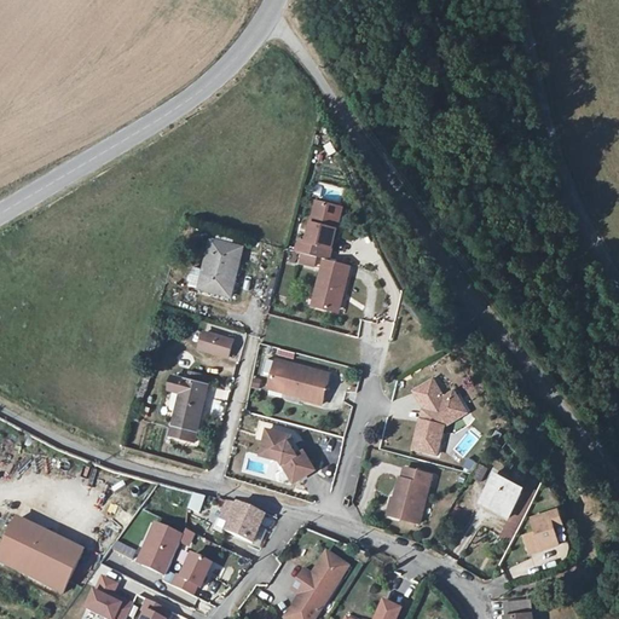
[(334,231),(340,209),(318,203),(307,243),(300,242),(298,253),(325,261),(329,262),(337,231),(334,231)]
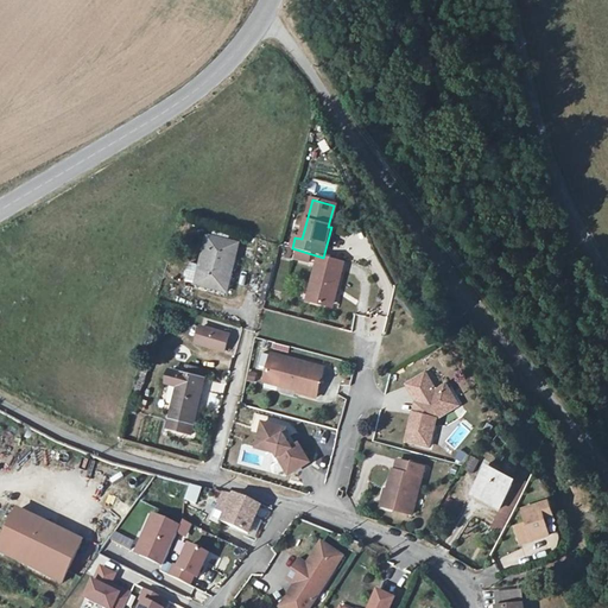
[(215,229),(213,238),(229,241),(232,234),(215,229)]
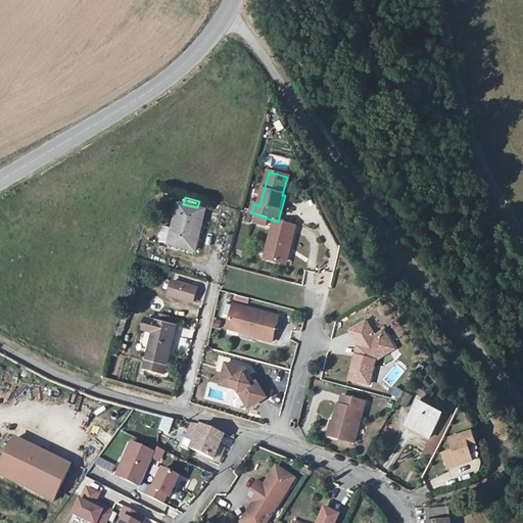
[(180,203),(173,229),(170,243),(169,244),(195,251),(206,210),(197,207),(183,204),(180,203)]
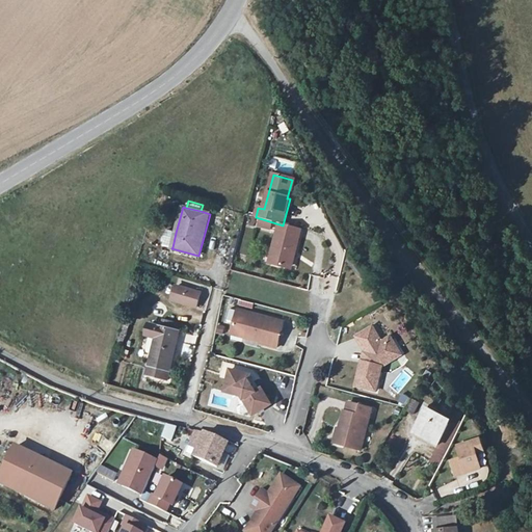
[(295,254),(301,230),(283,225),(280,224),(268,264),(288,269),(292,254),(295,254)]
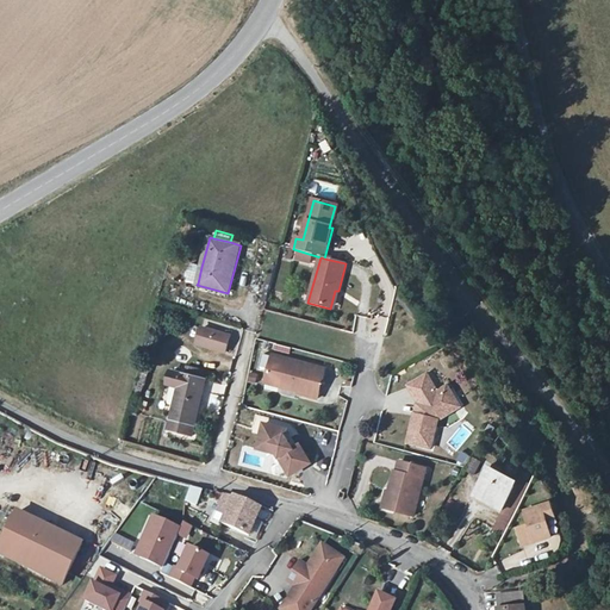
[(198,284),(201,267),(192,263),(187,281),(198,284)]
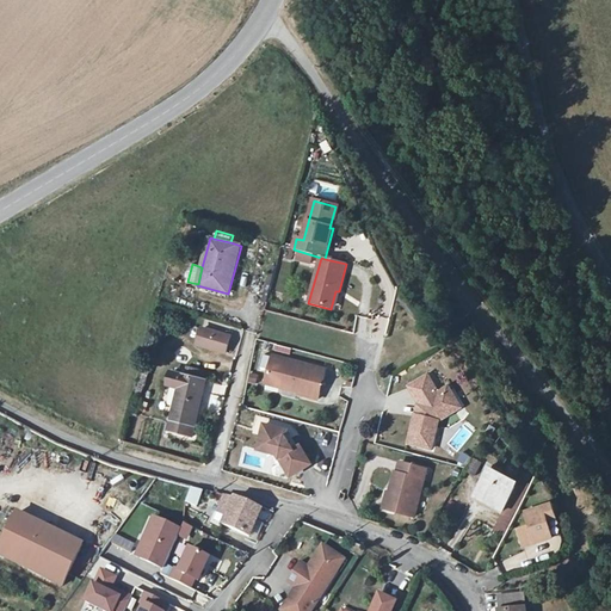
[(198,344),(228,353),(233,337),(204,328),(198,344)]
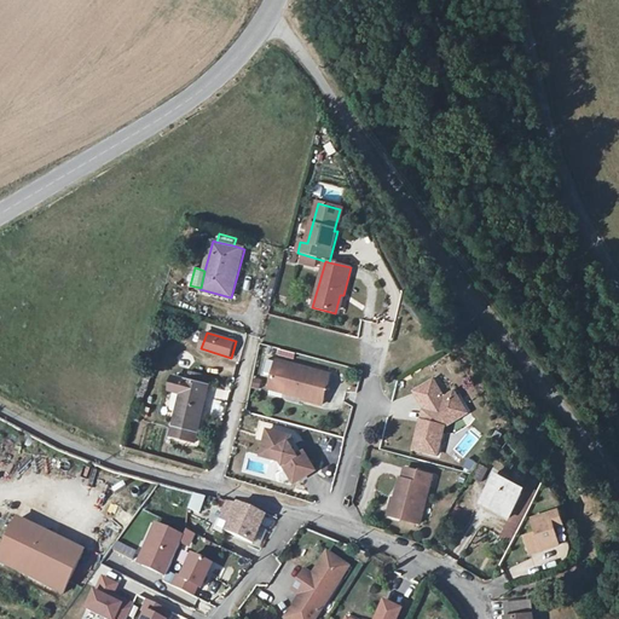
[(329,376),(276,362),(270,385),(302,394),(301,400),(320,405),(329,376)]
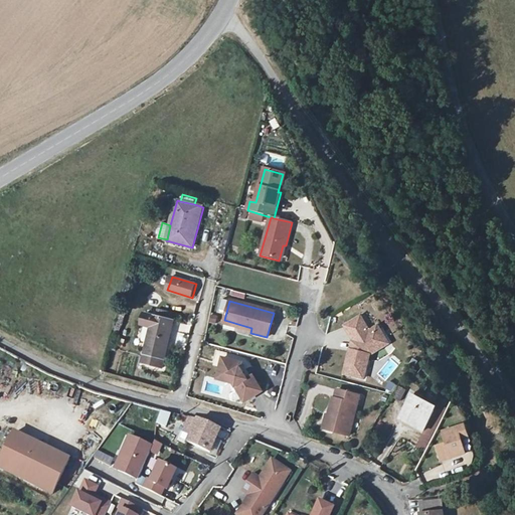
[(174,321),(154,316),(145,354),(164,359),(174,321)]
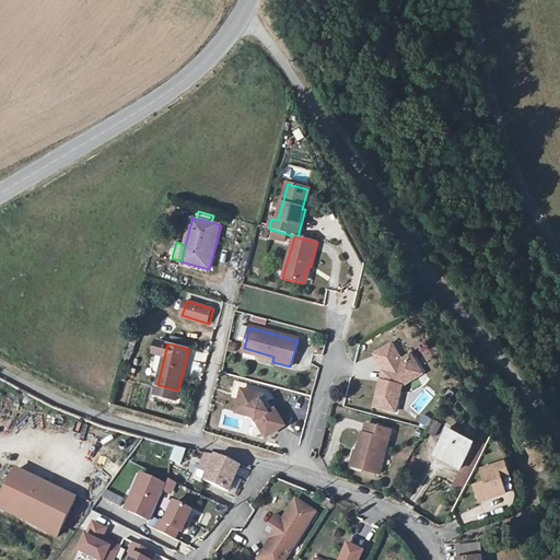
[(392,346),(376,356),(385,371),(382,373),(385,378),(384,383),(380,382),(373,407),(395,413),(401,387),(418,377),(407,359),(401,362),(392,346)]
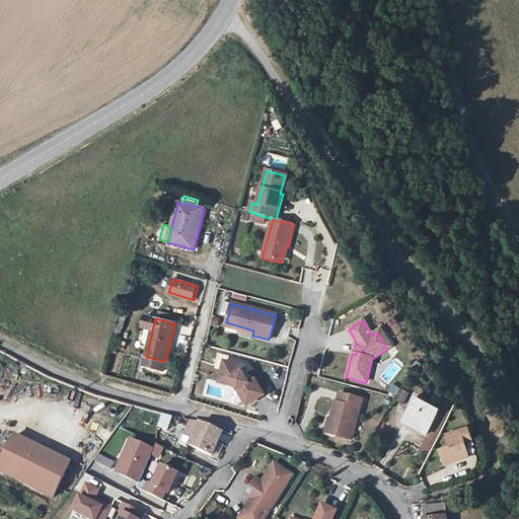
[(380,330),(377,332),(387,350),(390,348),(380,330)]
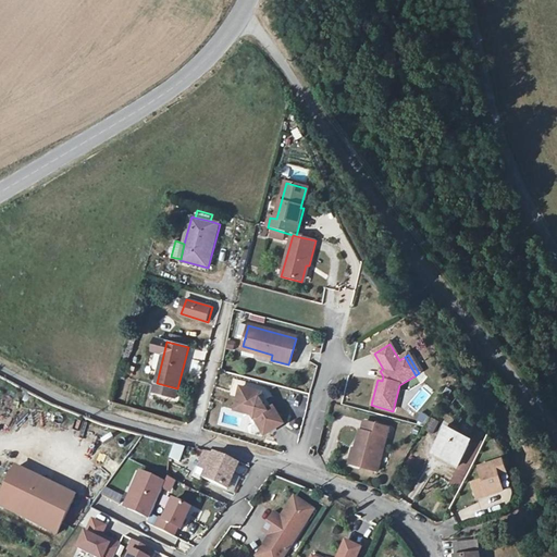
[(453,391),(448,387),(444,396),(448,398),(453,391)]
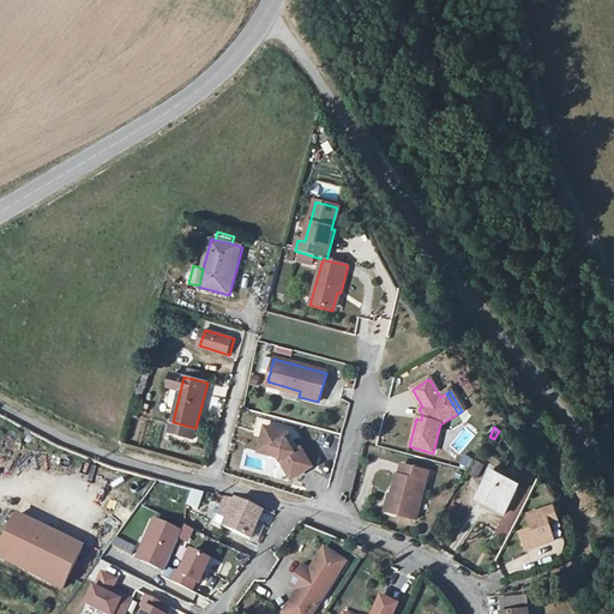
[(262,428),(258,445),(270,449),(268,456),(276,458),(288,480),(309,467),(299,449),(292,453),(284,440),(286,434),(262,428)]
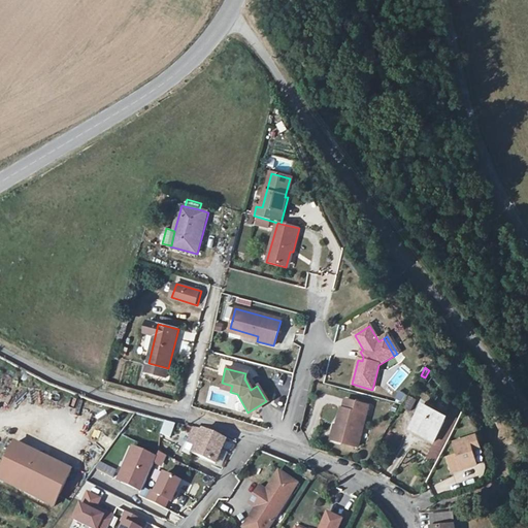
[(222,383),(220,389),(230,392),(232,386),(222,383)]
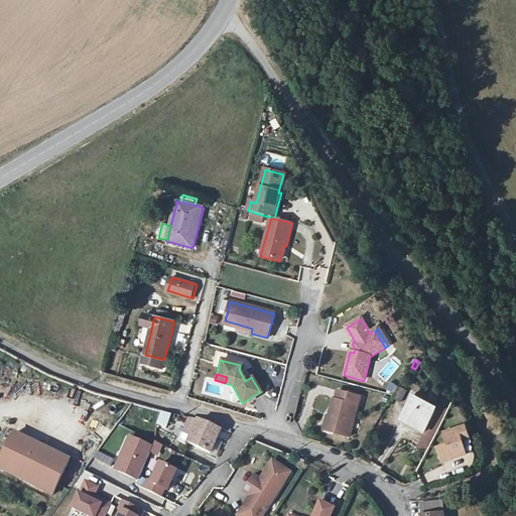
[(394,393),(396,383),(388,382),(386,392),(394,393)]
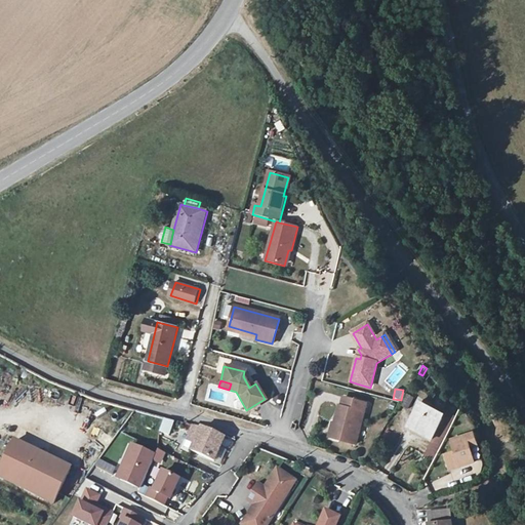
[(407,409),(414,398),(406,393),(399,404),(407,409)]
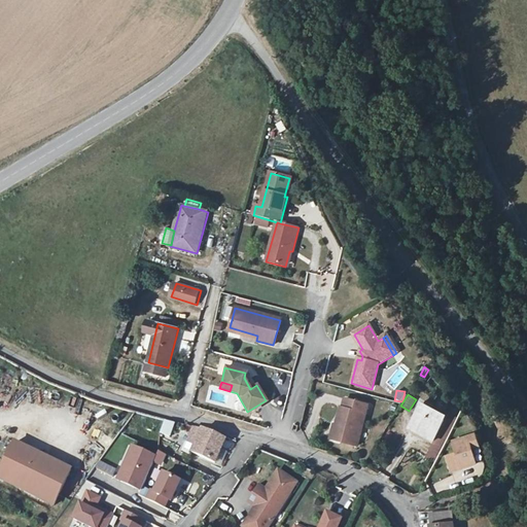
[(358,445),(370,403),(347,397),(344,407),(342,406),(336,428),(334,427),(330,436),(358,445)]
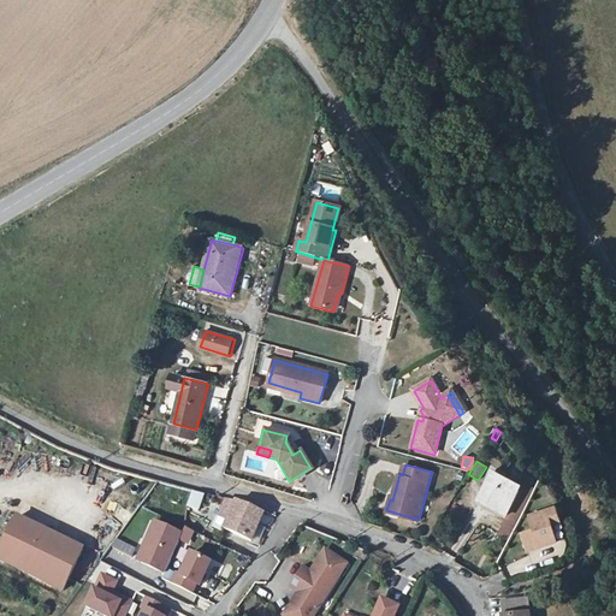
[(521,492),(493,478),(480,502),(508,516),(521,492)]
